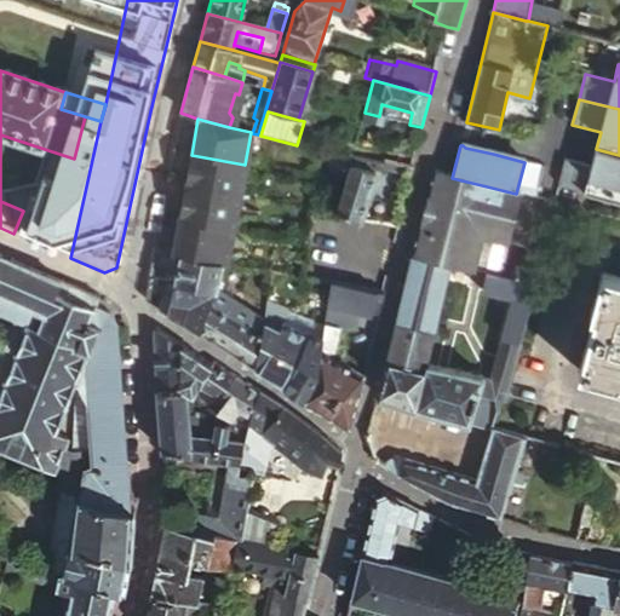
[(558,184),(619,201),(619,155),(596,149),(591,166),(564,160),(558,184)]
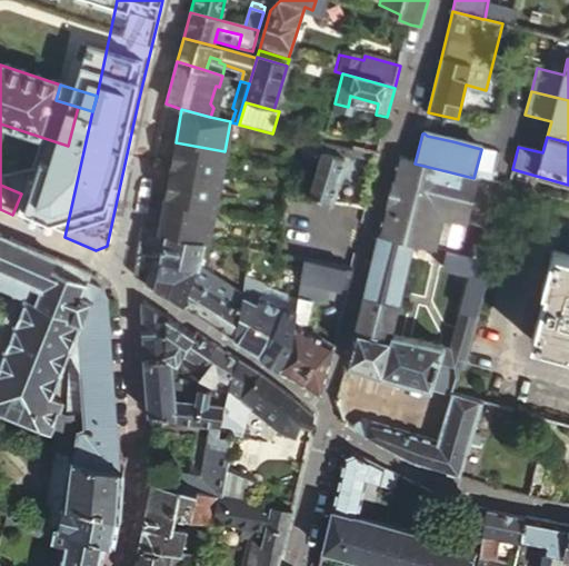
[(169,171),(220,181),(225,151),(176,142),(169,171)]
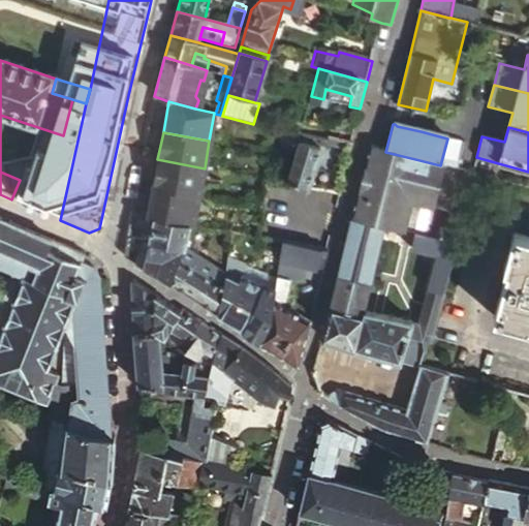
[(302,133),(294,157),(286,184),(286,185),(308,190),(309,188),(320,149),(327,151),(329,145),(330,140),(302,133)]
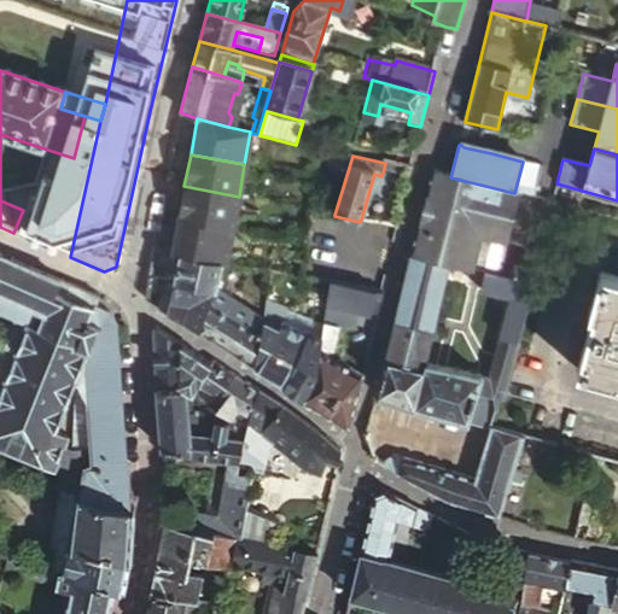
[(410,168),(385,163),(384,169),(390,170),(390,173),(408,176),(410,168)]
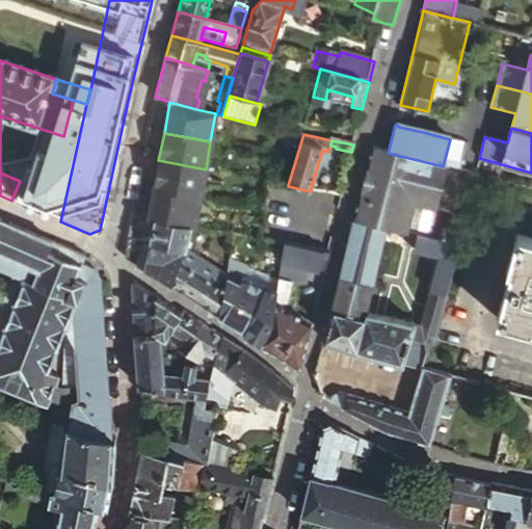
[(449,167),(443,166),(418,160),(388,153),(372,149),(353,219),(386,228),(418,235),(431,238),(437,214),(449,167)]
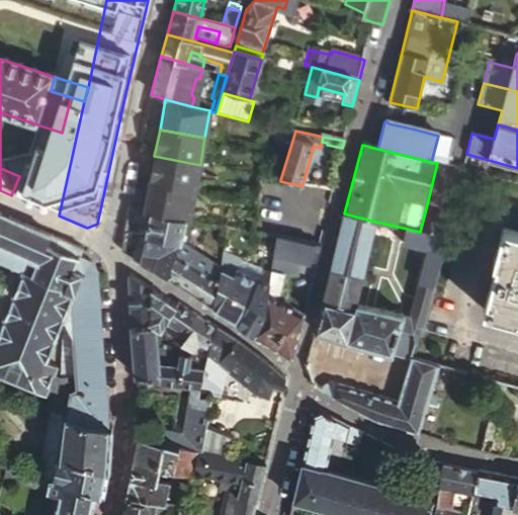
[(149,182),(195,191),(200,165),(154,156),(149,182)]
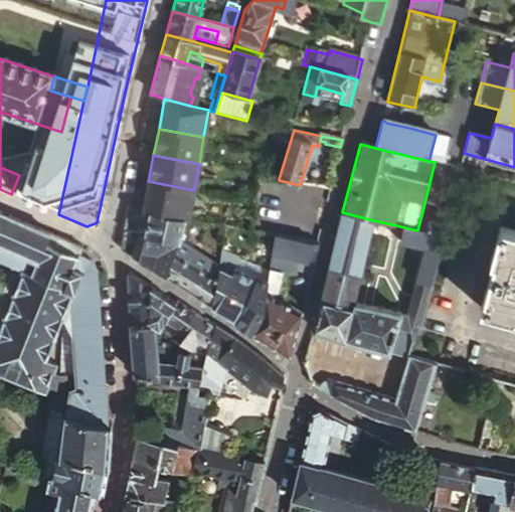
[(435,162),(423,207),(449,213),(456,215),(468,170),(458,167),(446,164),(435,162)]
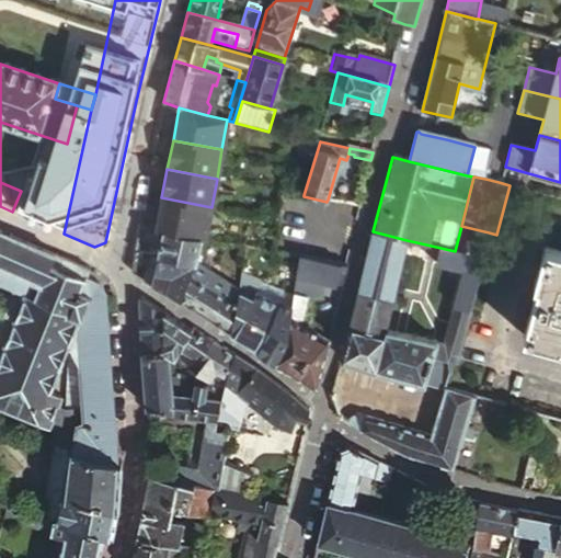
[(161,197),(155,230),(163,232),(201,239),(205,240),(212,207),(161,197)]
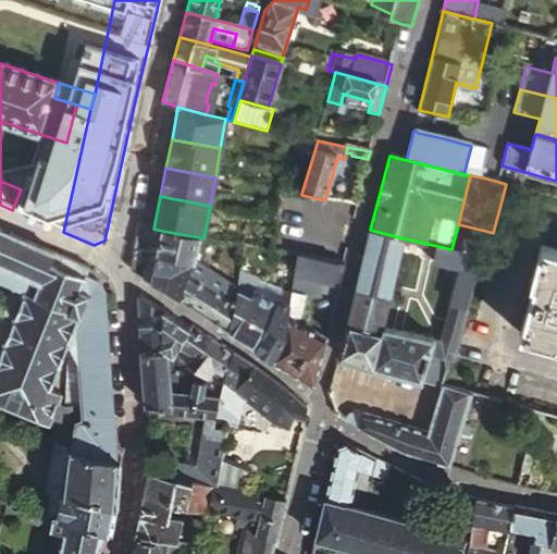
[(421,381),(433,384),(433,382),(443,384),(454,345),(457,345),(482,257),(479,256),(474,255),(472,255),(468,254),(461,253),(452,249),(437,246),(434,257),(433,265),(447,268),(459,270),(444,330),(441,341),(382,330),(385,319),(404,238),(370,230),(337,358),(421,382),(421,381)]
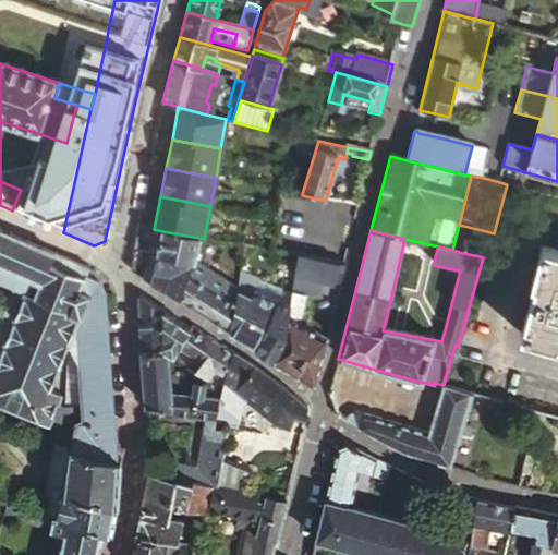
[(0,267),(31,279),(41,250),(0,231),(0,267)]
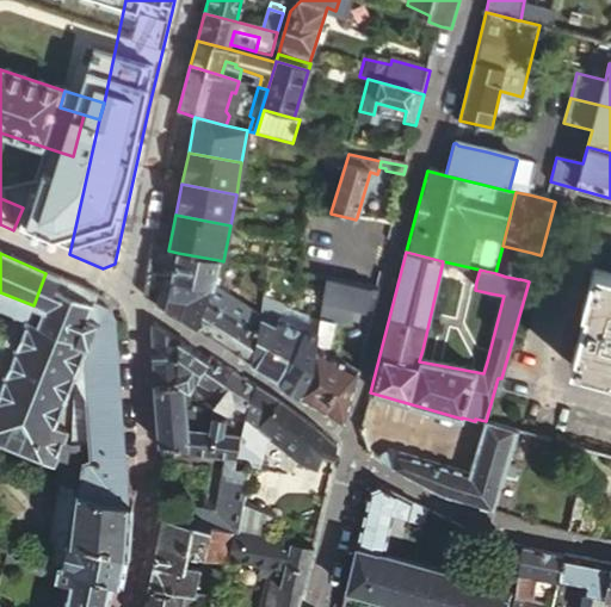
[(218,260),(178,253),(172,278),(214,287),(218,260)]
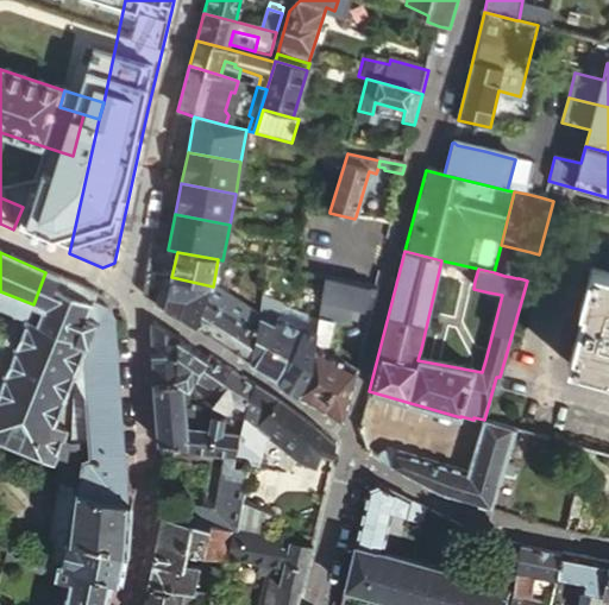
[(523,279),(525,272),(507,269),(504,276),(512,277),(516,278),(519,278),(523,279)]
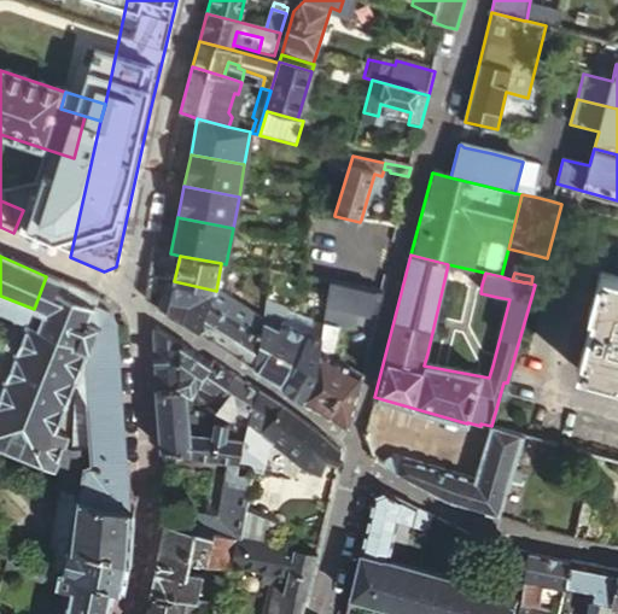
[(617,276),(599,273),(588,314),(593,315),(577,373),(617,384),(617,276)]
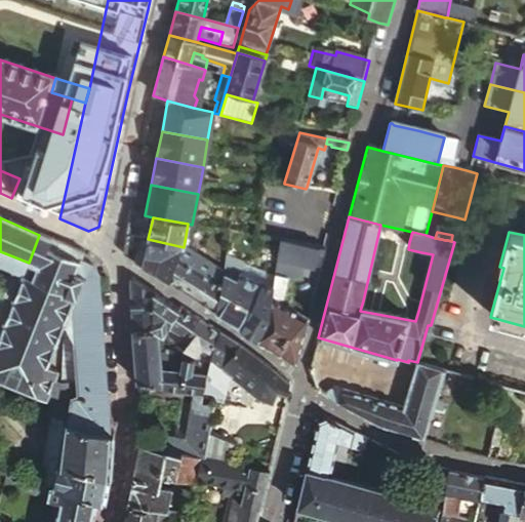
[(77,276),(81,262),(84,253),(39,235),(29,263),(0,334),(0,380),(46,399),(52,382),(55,372),(46,368),(63,328),(65,329),(86,280),(77,276)]
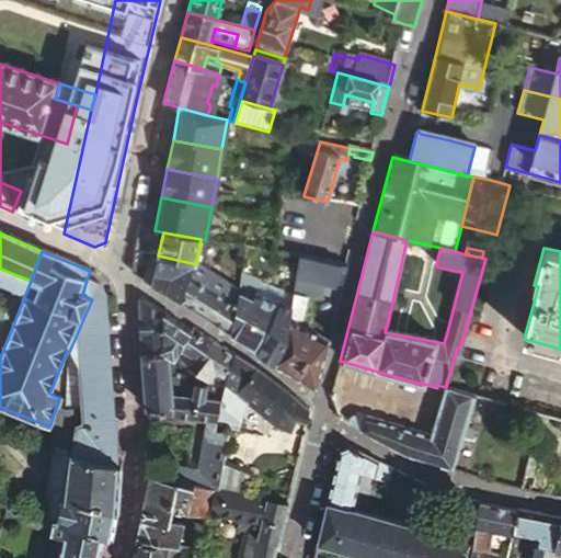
[(196,264),(158,255),(157,261),(149,259),(149,255),(135,252),(130,273),(156,287),(167,293),(171,281),(186,286),(196,265),(196,264)]
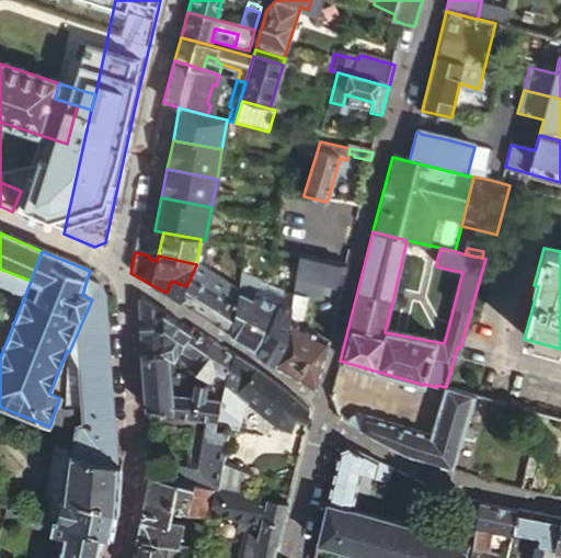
[(297,271),(299,258),(282,254),(278,268),(297,271)]
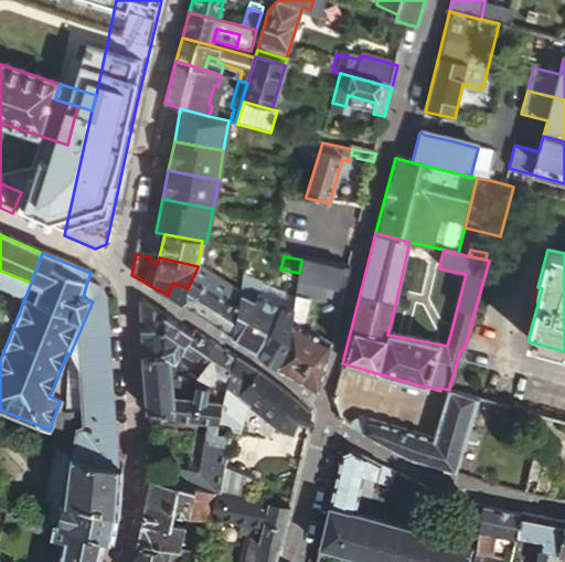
[(347,267),(301,260),(299,273),(297,283),(326,288),(337,292),(338,287),(344,288),(350,268),(347,267)]
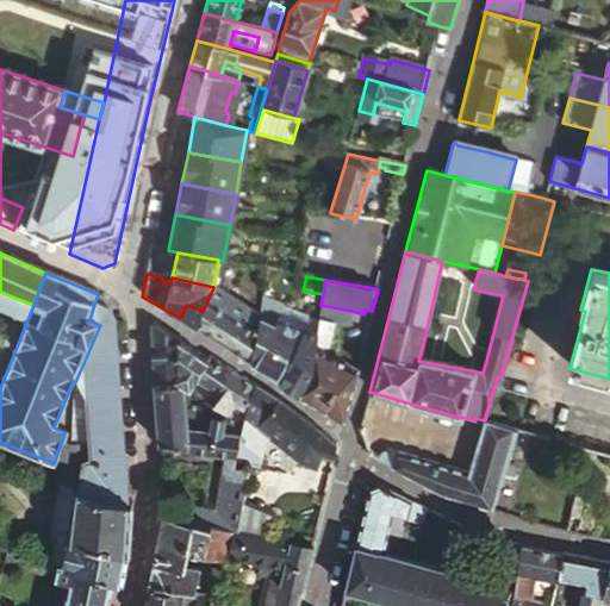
[(236,303),(213,287),(213,288),(203,311),(197,326),(223,345),(236,303)]
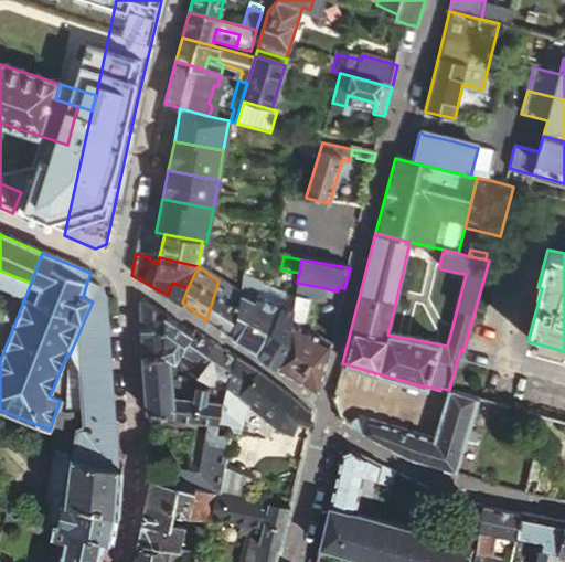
[(0,287),(14,293),(0,328),(0,360),(31,283),(0,271),(0,287)]
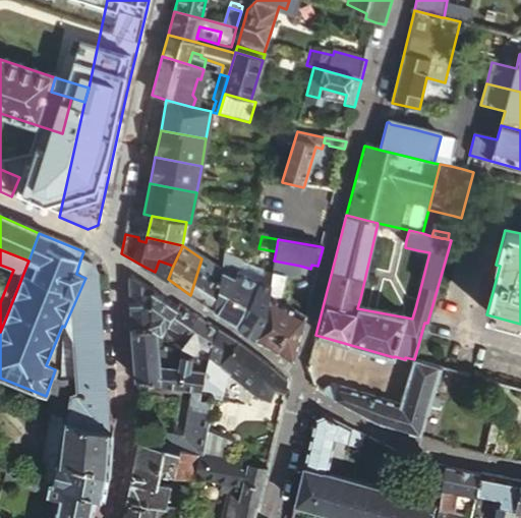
[(221,271),(213,310),(253,337),(266,299),(269,290),(270,285),(272,277),(223,257),(221,271)]
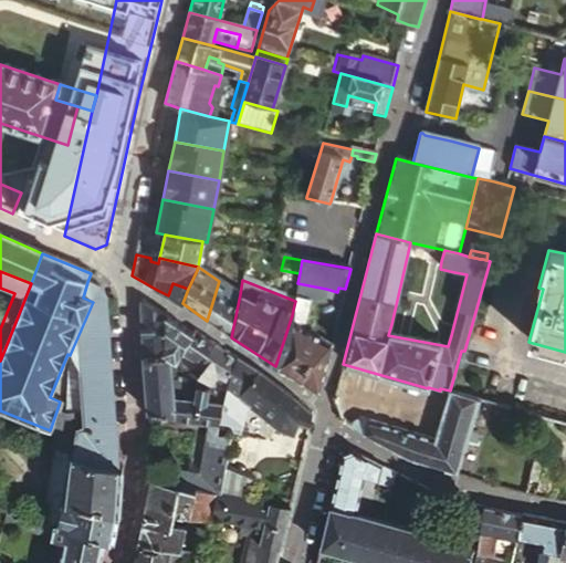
[(219,281),(207,321),(231,337),(240,294),(219,281)]
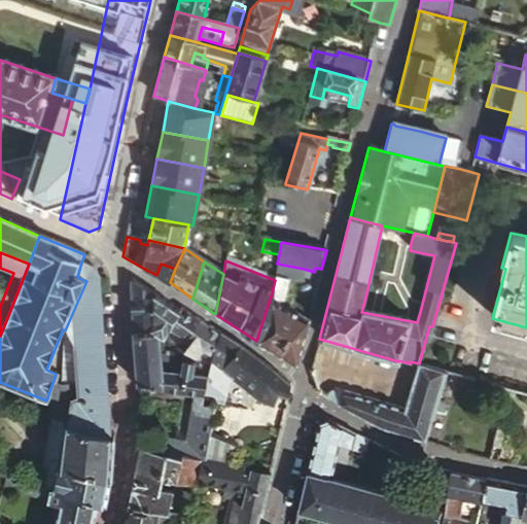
[(86,281),(65,330),(74,348),(76,384),(61,386),(54,404),(48,417),(54,419),(64,423),(58,467),(51,489),(44,488),(4,476),(2,483),(30,490),(29,495),(43,499),(57,502),(53,523),(94,523),(98,502),(105,504),(111,476),(114,435),(110,434),(98,276),(92,267),(86,265),(81,263),(77,277),(86,281)]
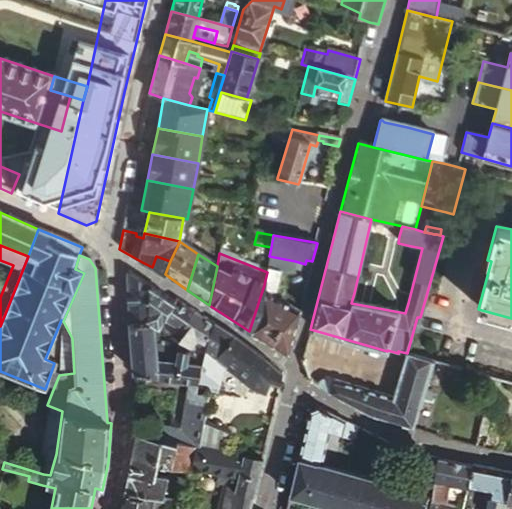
[(152,267),(165,274),(170,261),(156,256),(152,267)]
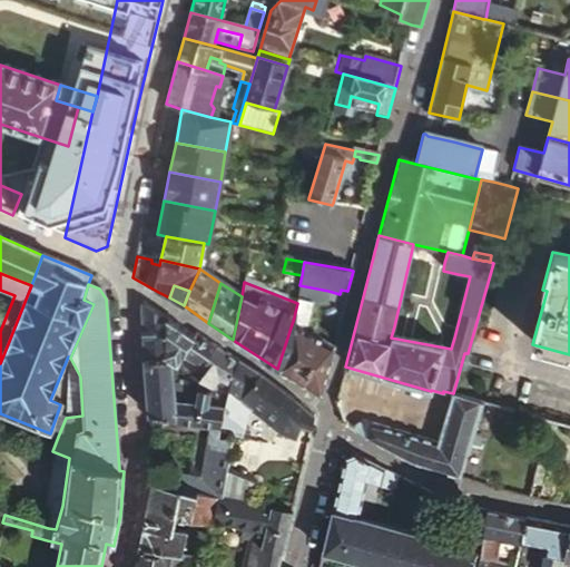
[(328,291),(300,285),(297,302),(310,304),(324,308),(328,291)]
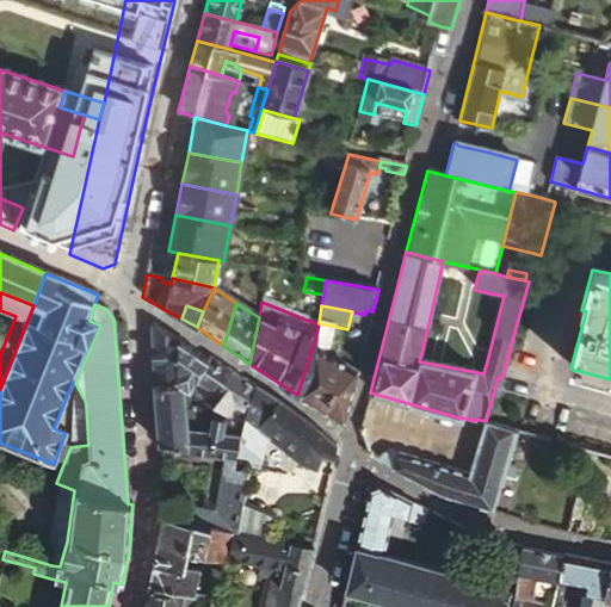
[(312,351),(297,395),(296,398),(344,425),(357,372),(326,355),(332,326),(319,323),(319,324),(316,334),(315,340),(312,351)]
